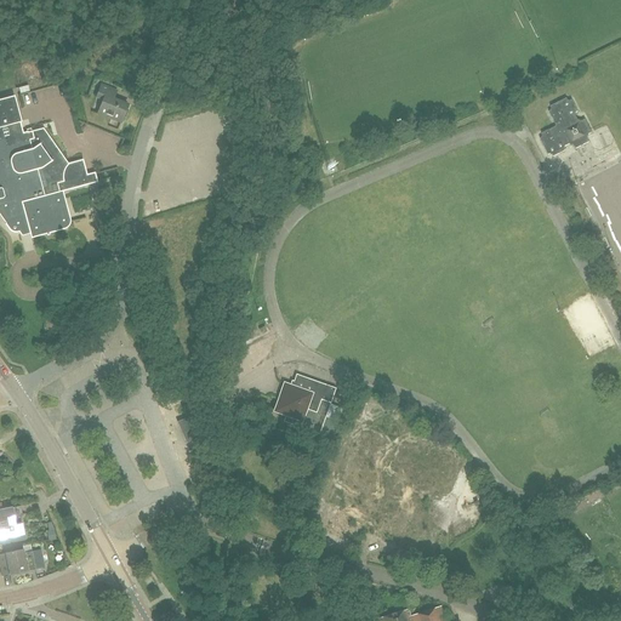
[(120,123),(127,106),(113,100),(115,91),(97,84),(95,91),(98,92),(97,97),(103,100),(98,113),(120,123)]
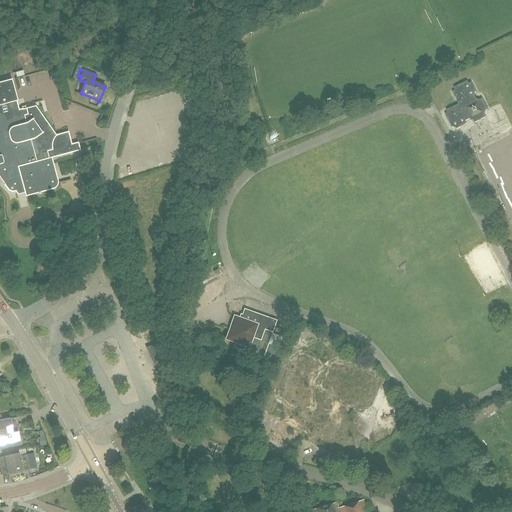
[(0,178),(7,188),(8,190),(9,190),(10,191),(14,192),(24,189),(26,196),(54,189),(56,188),(58,185),(58,182),(58,180),(52,157),(71,152),(69,146),(72,145),(68,132),(56,135),(35,106),(25,109),(23,109),(23,108),(14,111),(12,102),(17,101),(11,80),(0,83),(0,178)]
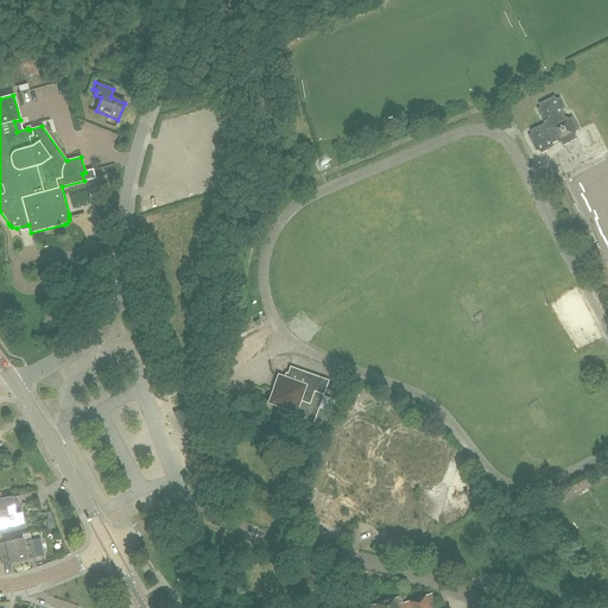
[(557,100),(555,99),(553,97),(538,105),(539,107),(538,109),(537,111),(544,125),(530,132),(531,133),(530,137),(529,137),(536,152),(538,152),(540,152),(542,154),(552,149),(552,146),(553,144),(557,141),(562,144),(563,146),(576,140),(574,137),(576,132),(578,131),(572,118),(569,119),(564,118),(563,114),(564,111),(565,111),(559,99),(557,100)]
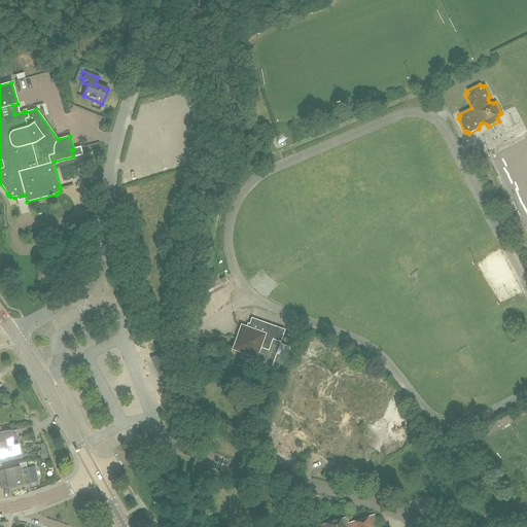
[(260,186),(256,189),(274,211),(278,208),(260,186)]
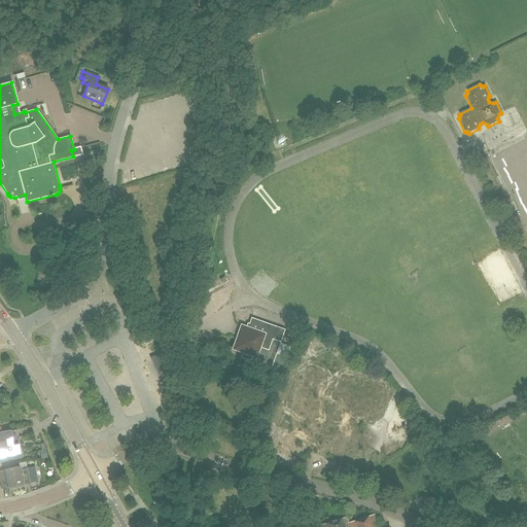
[(257,202),(252,204),(258,215),(264,212),(257,202)]
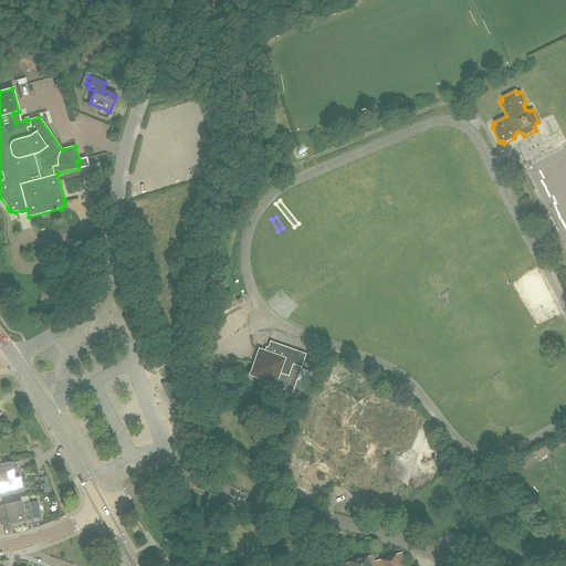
[(343,239),(350,237),(348,230),(341,233),(343,239)]
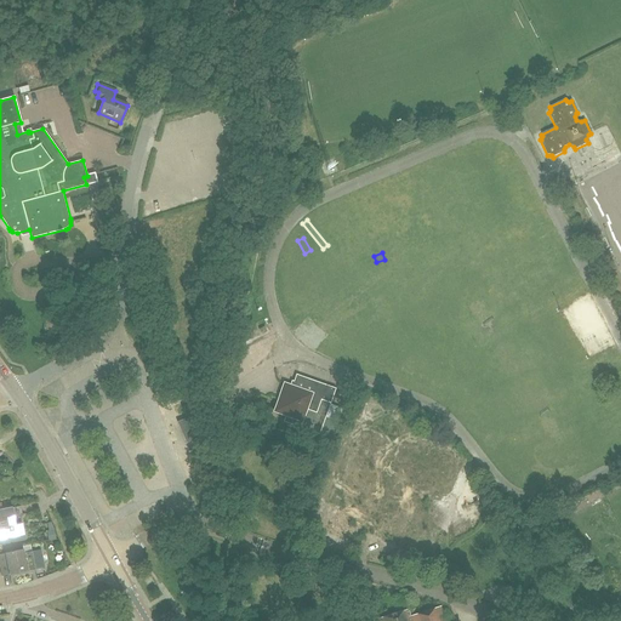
[(298,261),(284,263),(285,271),(300,269),(298,261)]
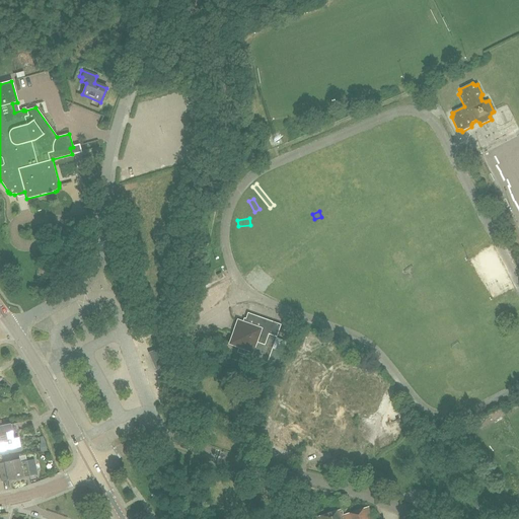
[(269,243),(278,233),(273,229),(264,239),(269,243)]
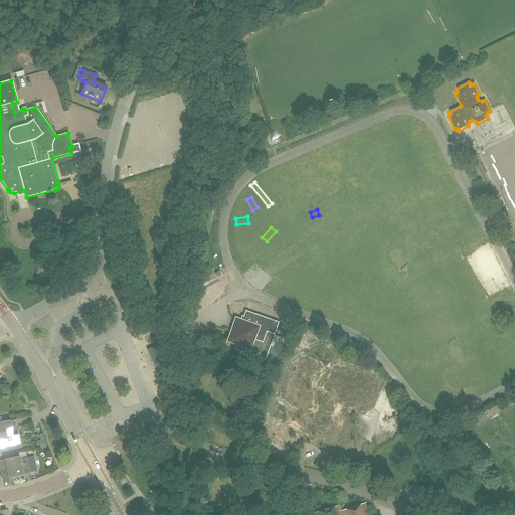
[(288,229),(278,236),(282,242),(292,234),(288,229)]
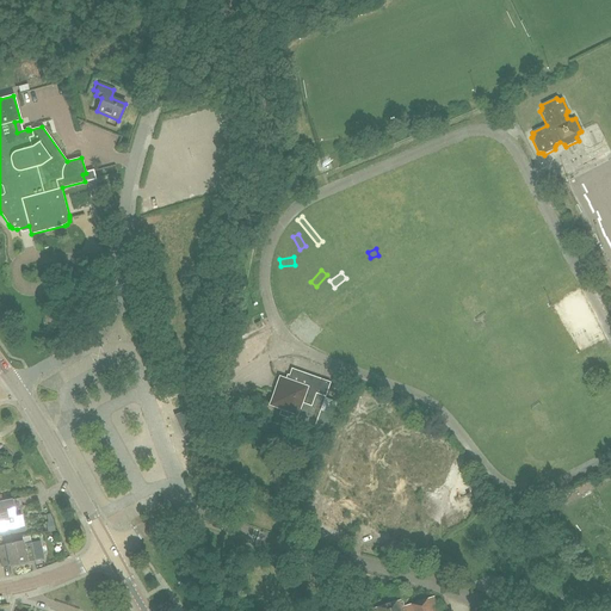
[(346,297),(356,291),(350,284),(341,290),(346,297)]
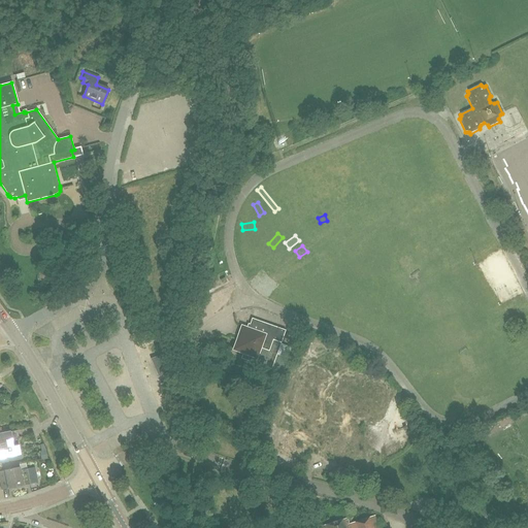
[(297,260),(299,265),(310,259),(307,254),(297,260)]
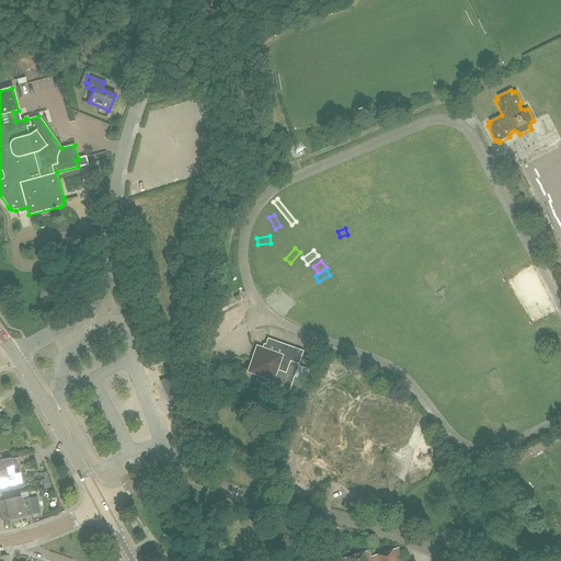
[(268,286),(274,275),(266,272),(262,283),(268,286)]
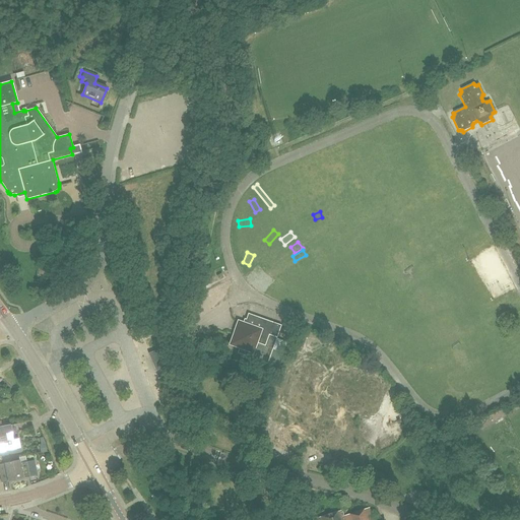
[(258,266),(268,257),(265,253),(255,262),(258,266)]
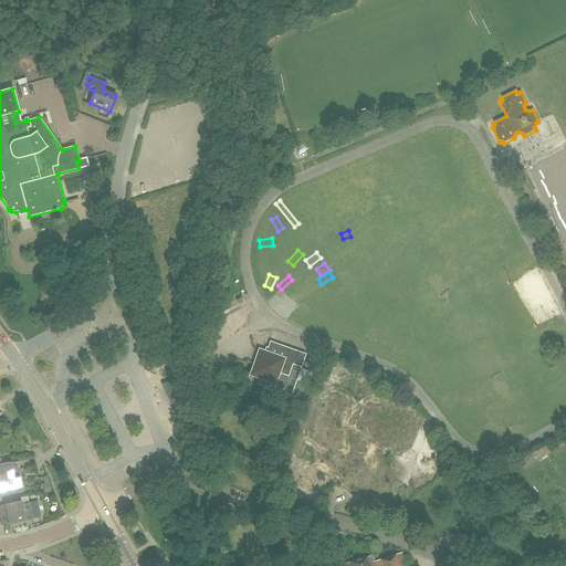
[(327,285),(332,293),(344,285),(338,278),(327,285)]
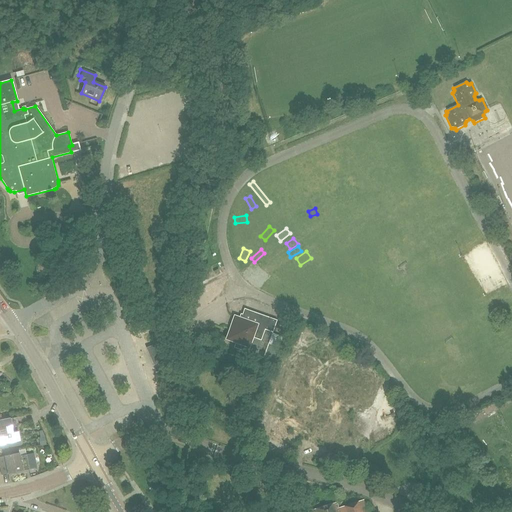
[(242,275),(251,267),(246,261),(237,270),(242,275)]
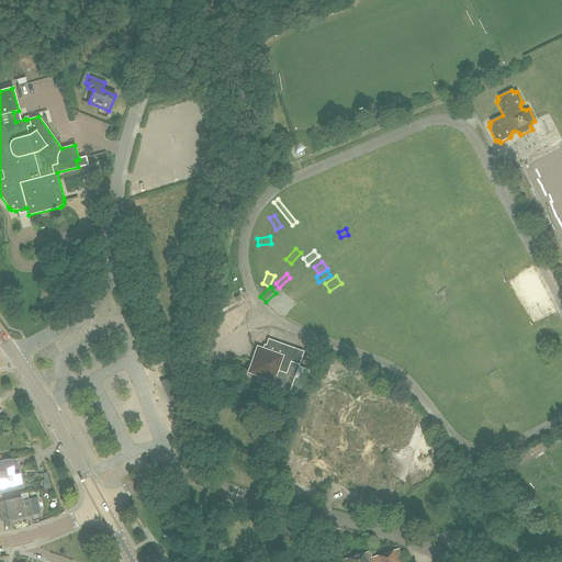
[(299,305),(303,312),(324,298),(318,291),(299,305)]
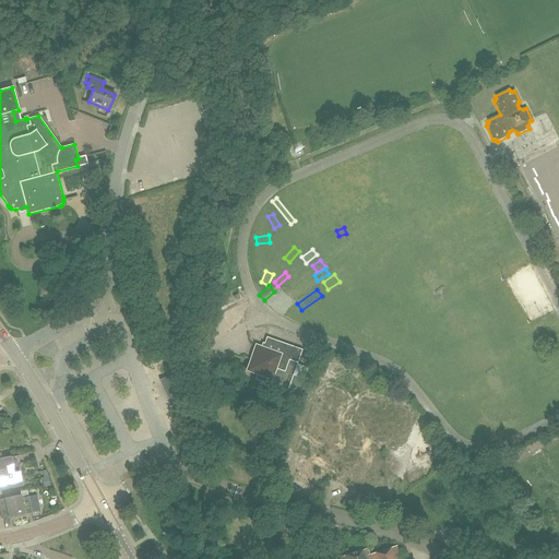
[(314,323),(330,319),(328,310),(312,314),(314,323)]
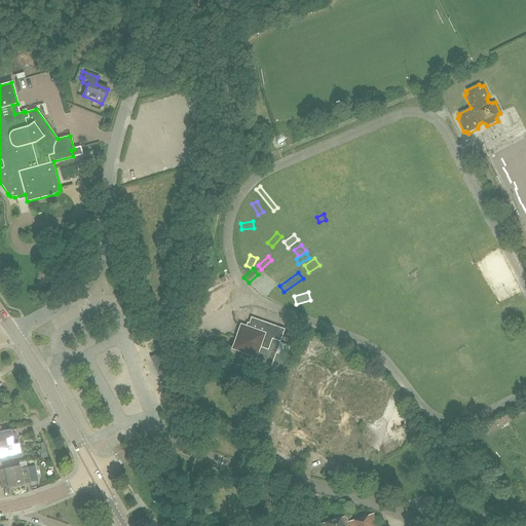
[(285,329),(251,317),(248,327),(241,325),(232,348),(242,352),(240,357),(270,368),(280,371),(286,357),(287,358),(291,346),(280,342),(285,329)]
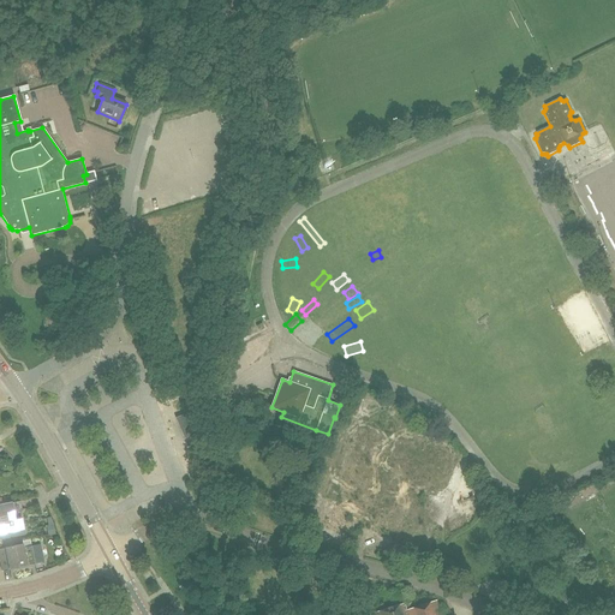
[(103,378),(79,393),(85,401),(108,388),(103,378)]
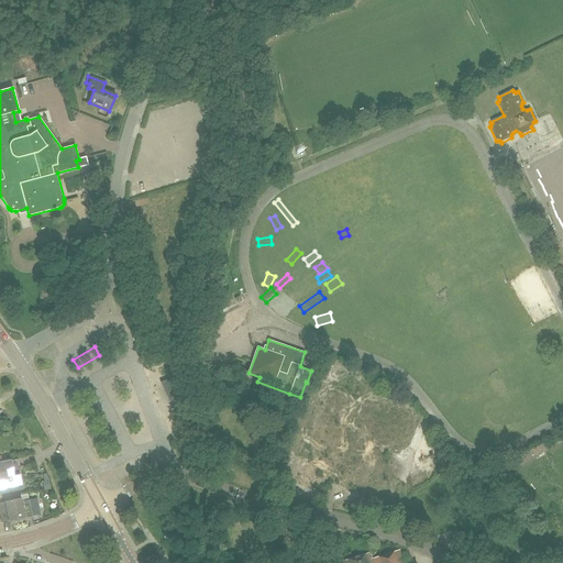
[(176,377),(162,383),(169,401),(181,396),(179,390),(181,389),(176,377)]
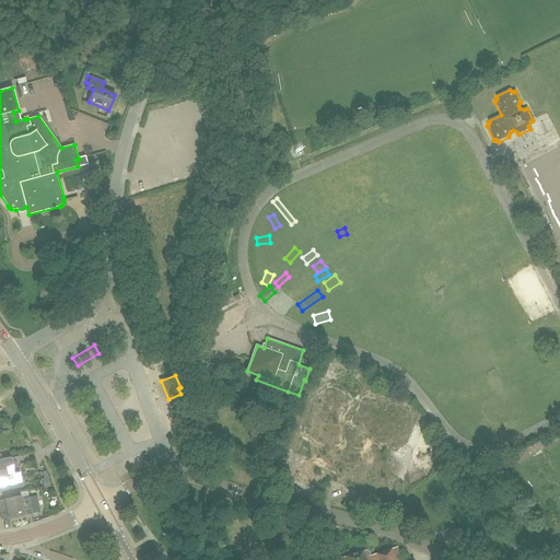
[(405,440),(410,412),(385,407),(381,427),(388,428),(387,435),(373,432),(372,438),(389,442),(391,436),(405,440)]
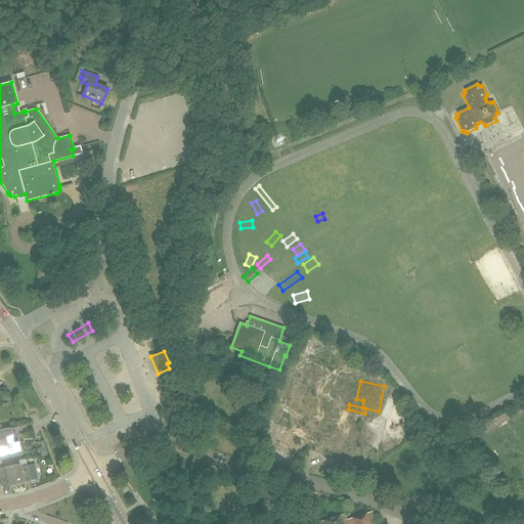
[(0,433),(12,431),(12,429),(2,431),(1,425),(0,425),(0,433)]
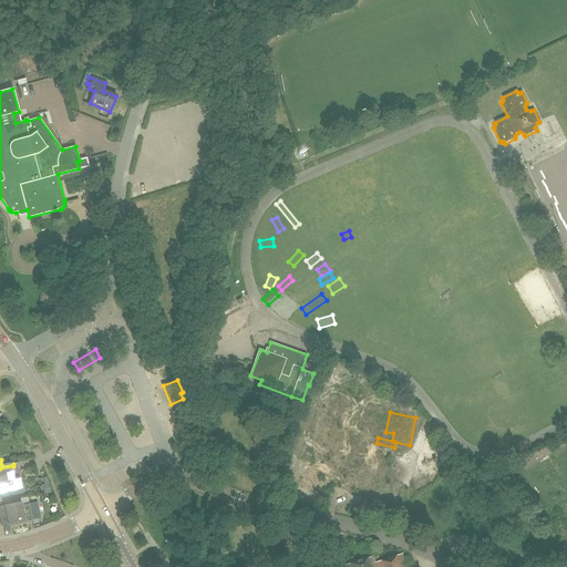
[(13,466),(0,468),(0,497),(23,493),(20,478),(17,478),(13,466)]
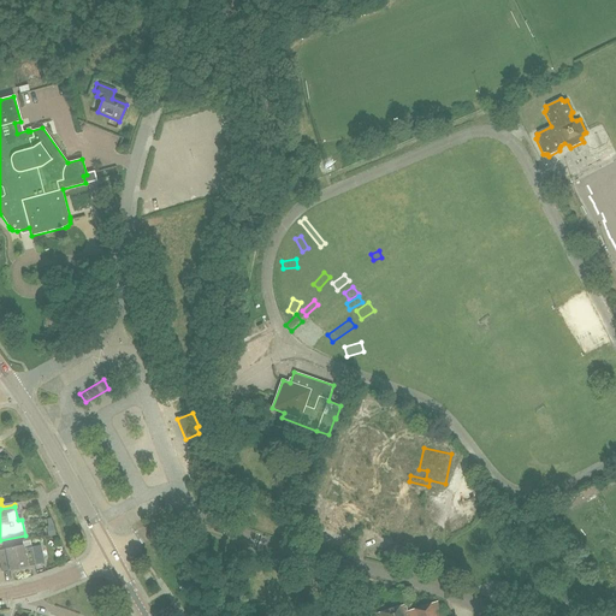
[(35,566),(30,540),(23,542),(17,543),(18,548),(0,550),(0,557),(3,572),(35,566)]
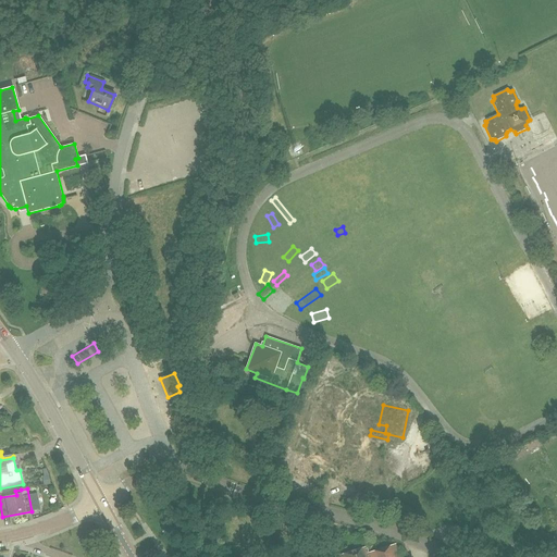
[(401,556),(398,544),(372,551),(373,556),(401,556)]
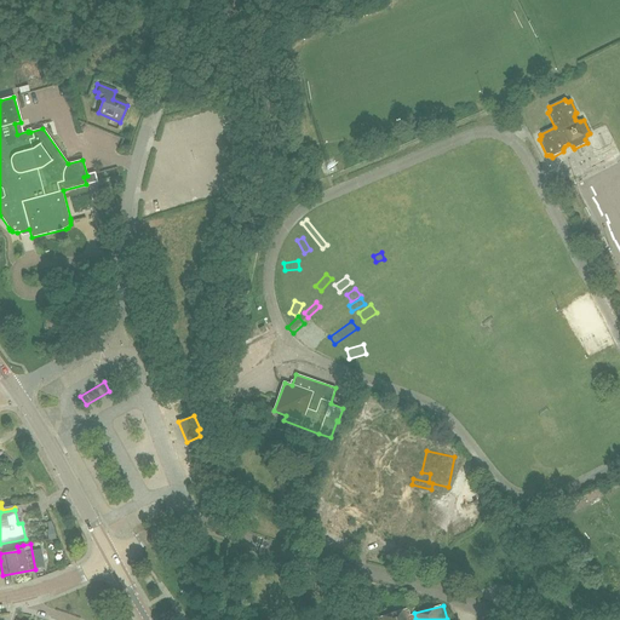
[(396,610),(397,619),(411,619),(407,608),(396,610)]
